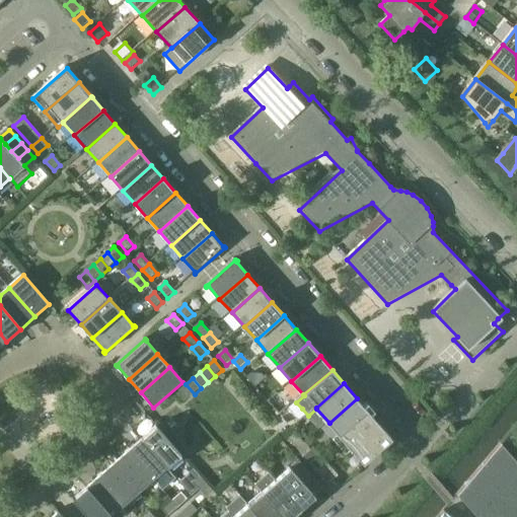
[(188,400),(195,394),(186,384),(178,390),(188,400)]
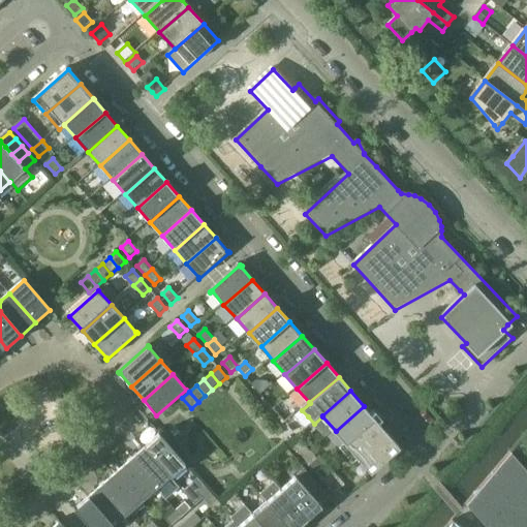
[(376,420),(364,406),(336,431),(346,442),(347,444),(376,420)]
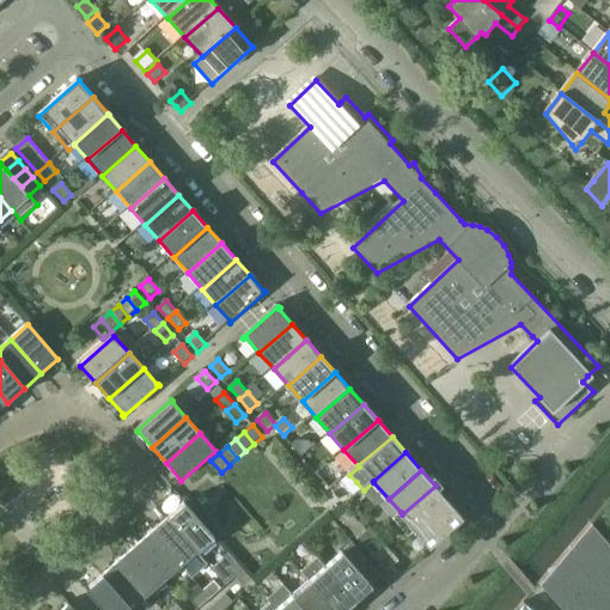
[(402,514),(401,512),(394,519),(409,537),(450,502),(435,486),(402,514)]
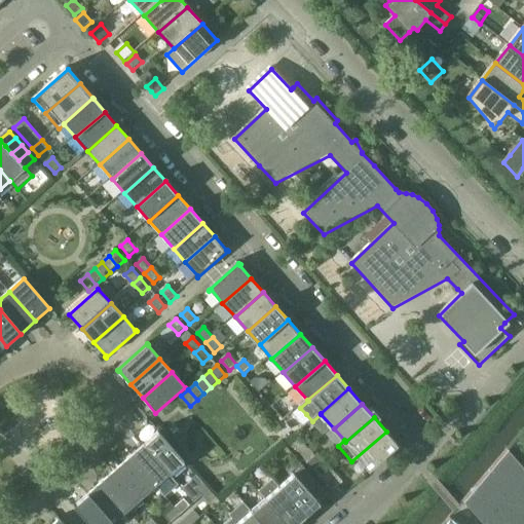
[(297,434),(303,428),(299,425),(294,429),(297,434)]
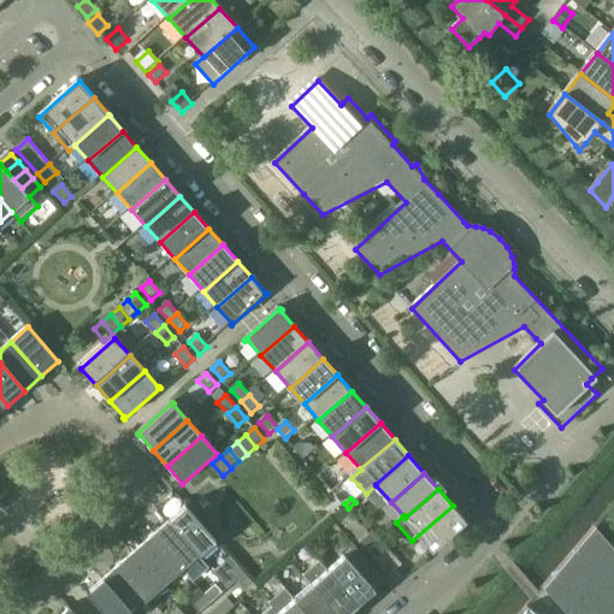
[(467,521),(453,506),(412,541),(426,558),(467,521)]
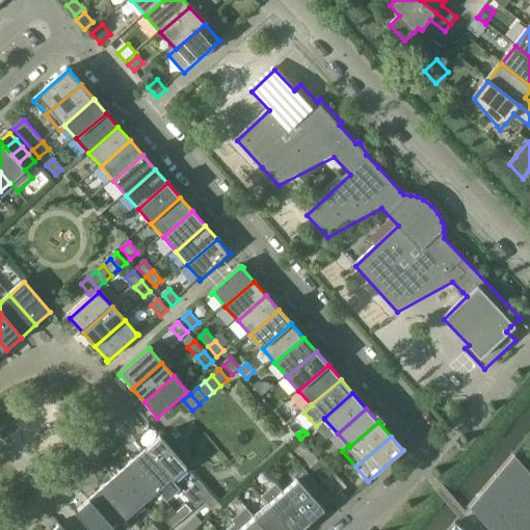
[(161,438),(147,450),(173,479),(187,467),(161,438)]
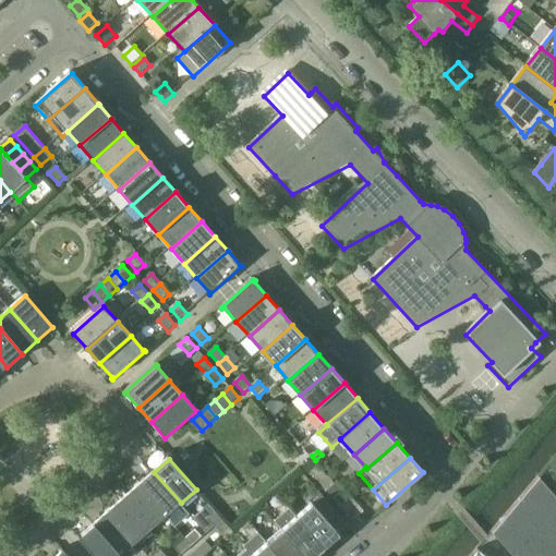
[(327,476),(318,467),(311,472),(321,483),(327,476)]
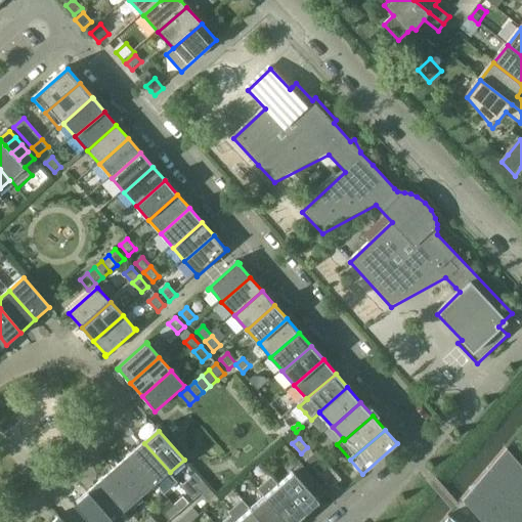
[(156,485),(170,472),(144,443),(129,457),(156,485)]
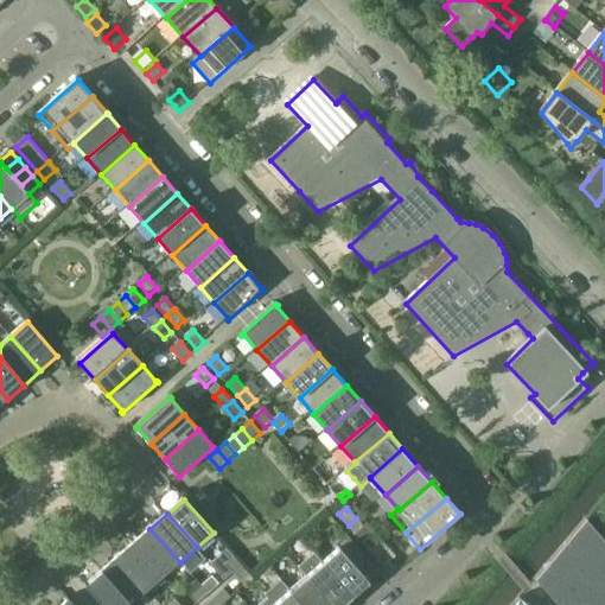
[(590,521),(588,520),(539,578),(562,604),(604,604),(604,543),(587,523),(590,521)]
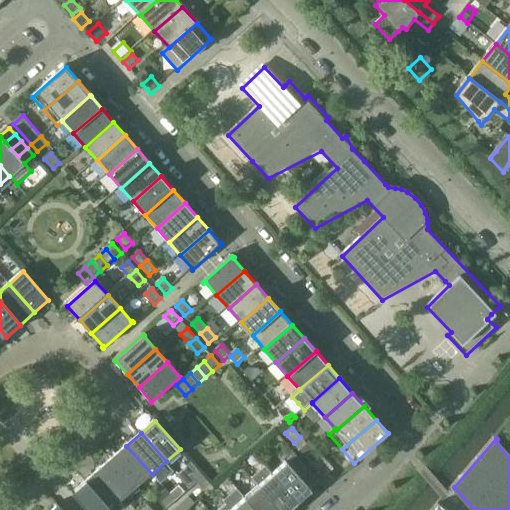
[(301,451),(309,460),(319,452),(311,443),(301,451)]
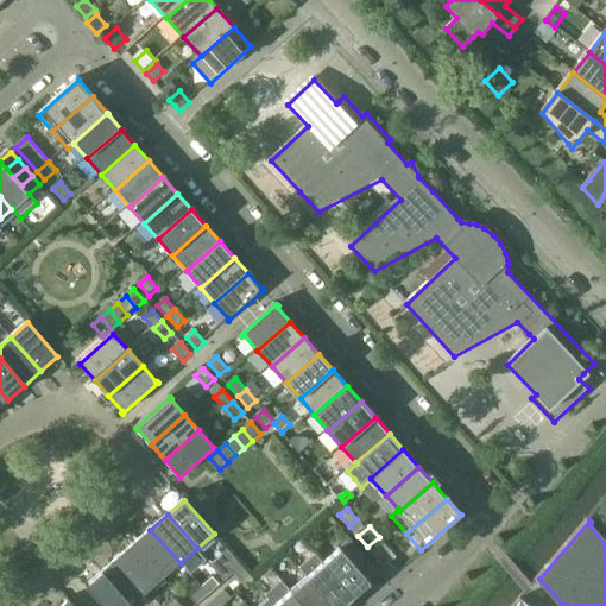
[(164,578),(181,563),(150,530),(134,543),(164,578)]
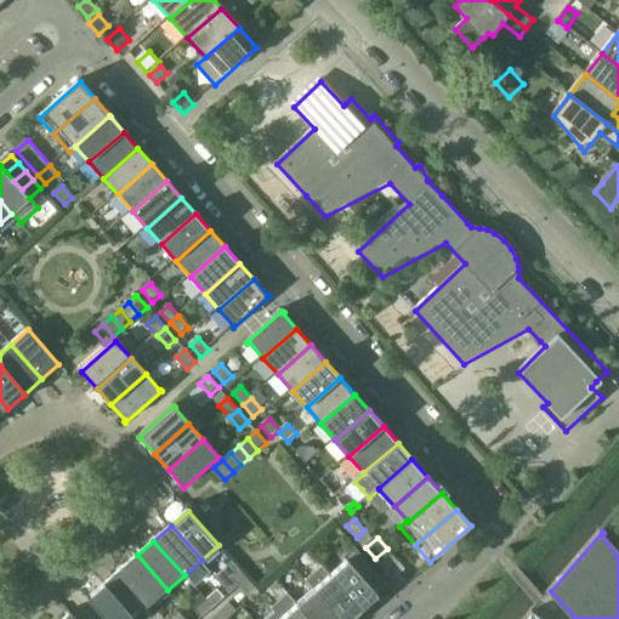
[(407,571),(387,549),(375,558),(395,581),(407,571)]
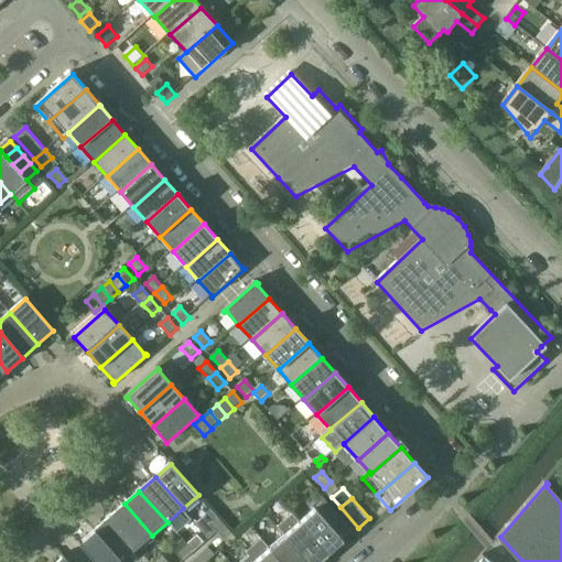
[(315,509),(301,522),(328,554),(344,541),(336,532),(330,526),(323,517),(333,508),(326,501),(316,509),(315,509)]
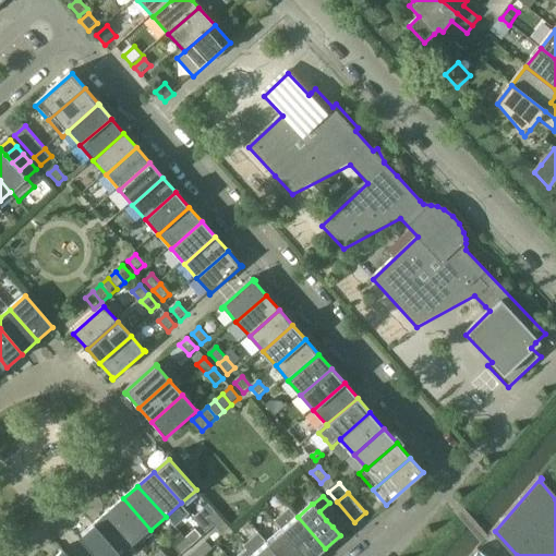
[(136,543),(150,530),(123,498),(109,511),(136,543)]
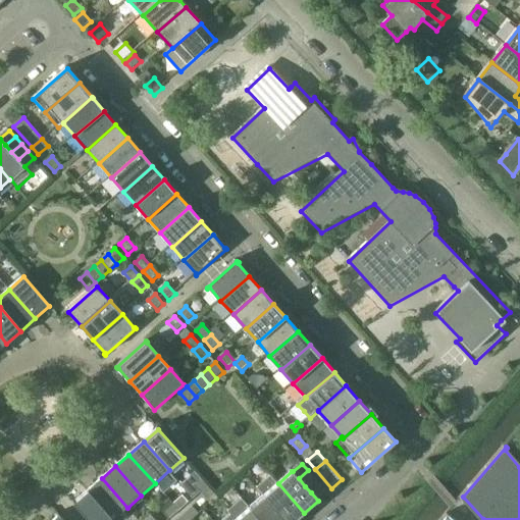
[(314,477),(308,470),(299,478),(305,486),(314,477)]
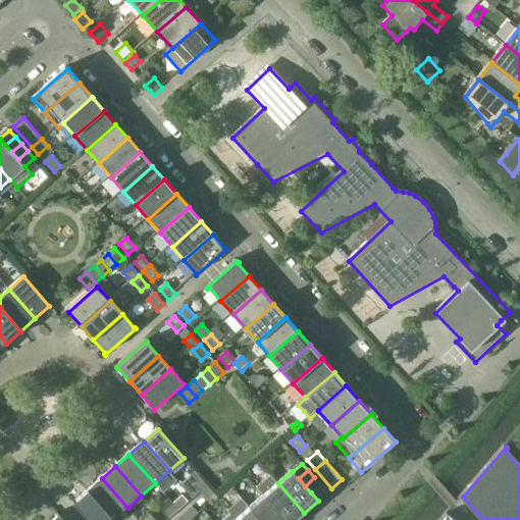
[(202,492),(204,495),(210,489),(197,474),(183,486),(194,500),(202,492)]
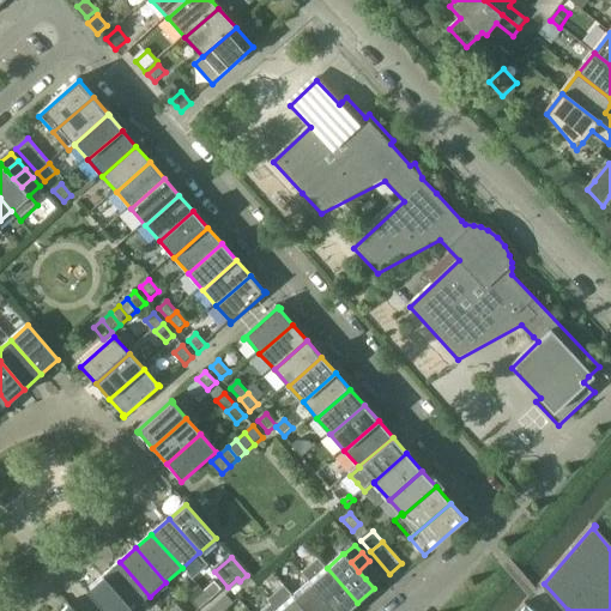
[(310,582),(310,584),(333,610),(348,610),(357,603),(327,568),(326,569),(319,560),(303,574),(310,582)]
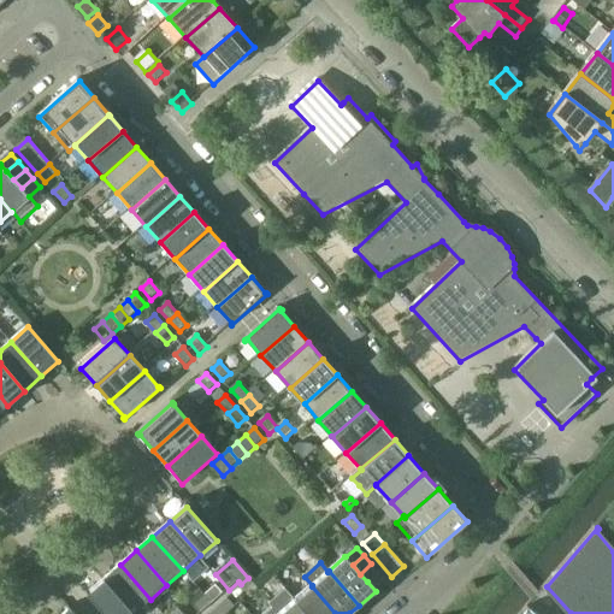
[(360,574),(367,582),(378,572),(371,564),(360,574)]
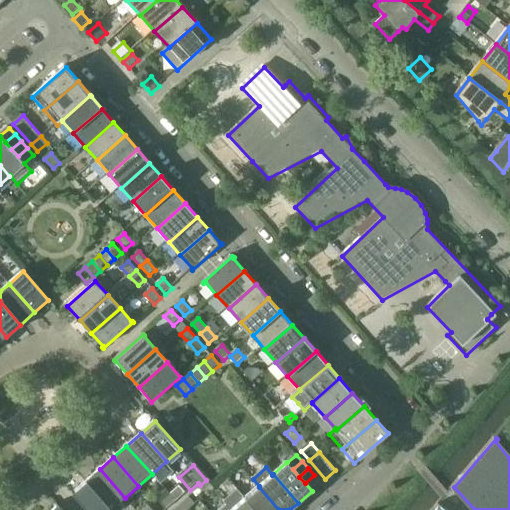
[(112,509),(125,498),(100,469),(87,481),(112,509)]
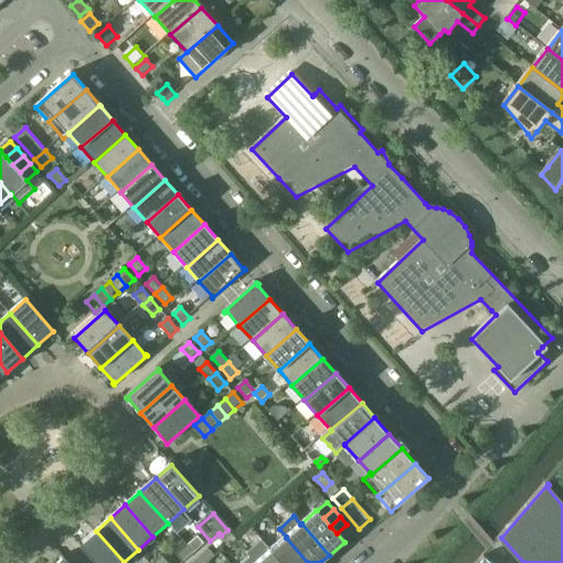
[(347,524),(337,533),(344,542),(344,541),(354,532),(347,524)]
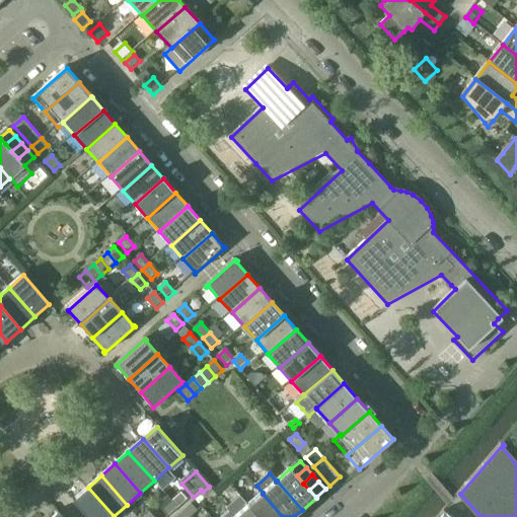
[(217,496),(209,487),(203,492),(210,502),(217,496)]
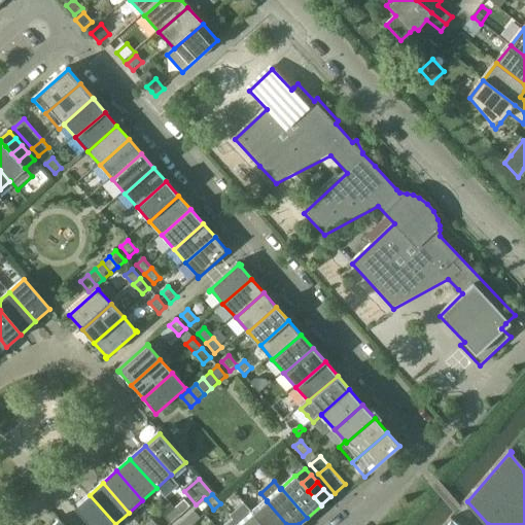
[(115,524),(90,495),(75,508),(75,506),(74,508),(89,524),(115,524)]
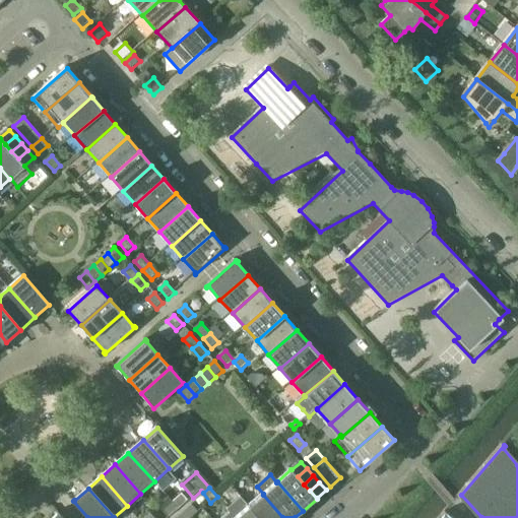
[(173,503),(179,510),(189,502),(182,495),(173,503)]
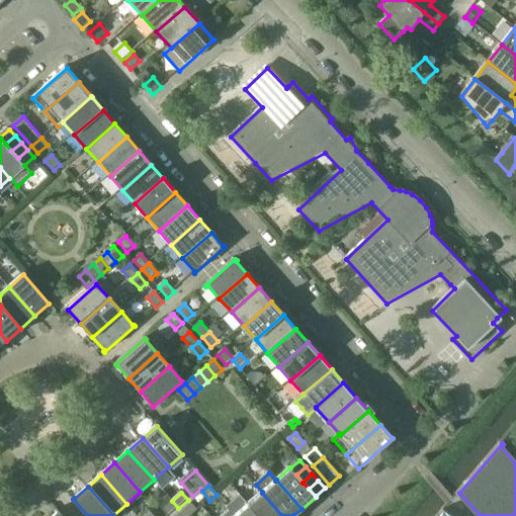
[(281,515),(262,493),(248,504),(258,515),(281,515)]
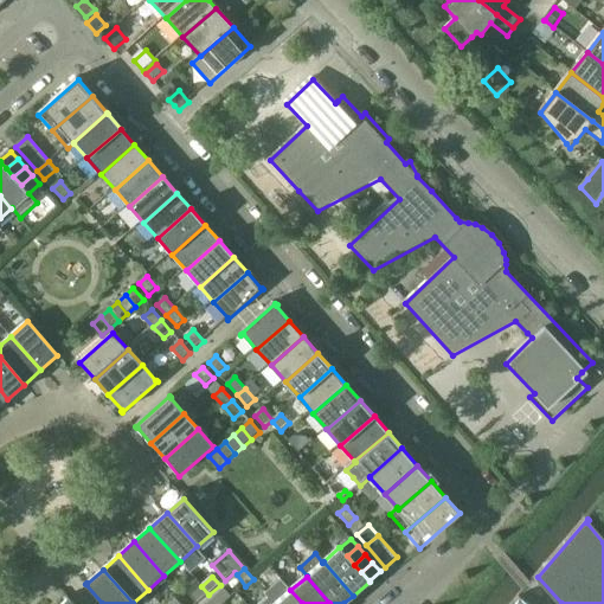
[(269,598),(272,603),(302,603),(290,590),(282,580),(265,595),(269,598)]
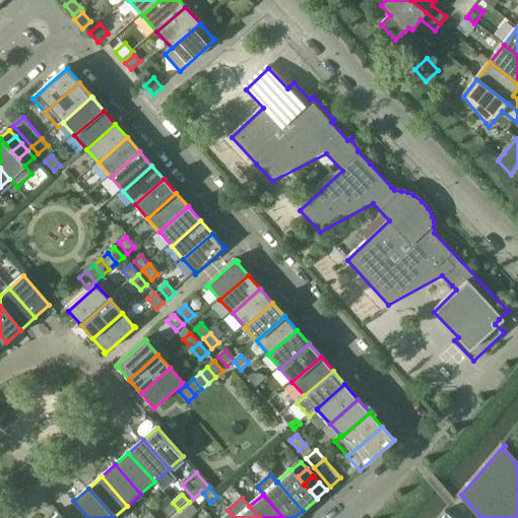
[(160,508),(164,511),(169,517),(171,517),(179,510),(173,503),(170,500),(160,508)]
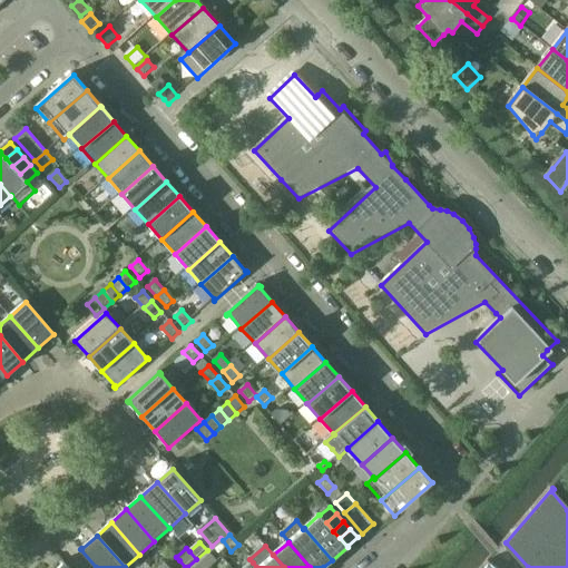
[(201,565),(203,567),(212,567),(218,562),(212,555),(201,565)]
